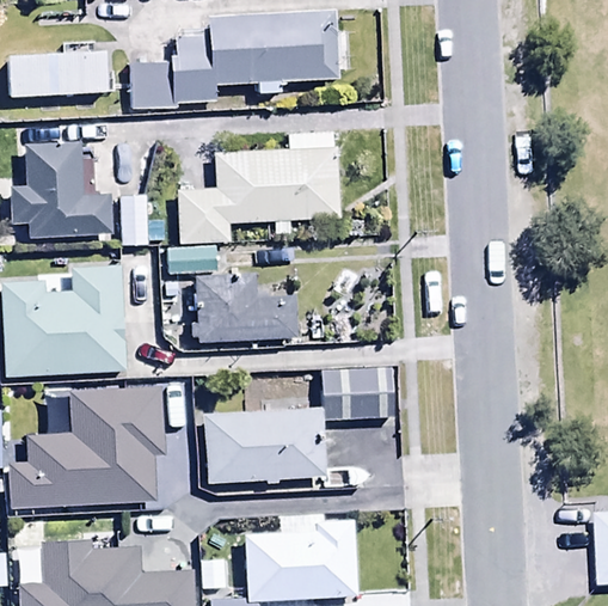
[(341,80),(337,11),(210,17),(212,35),(176,37),(177,57),(169,57),(169,63),(130,66),(133,108),(219,101),(217,85),(259,83),(259,92),(281,91),(281,83),(341,80)]
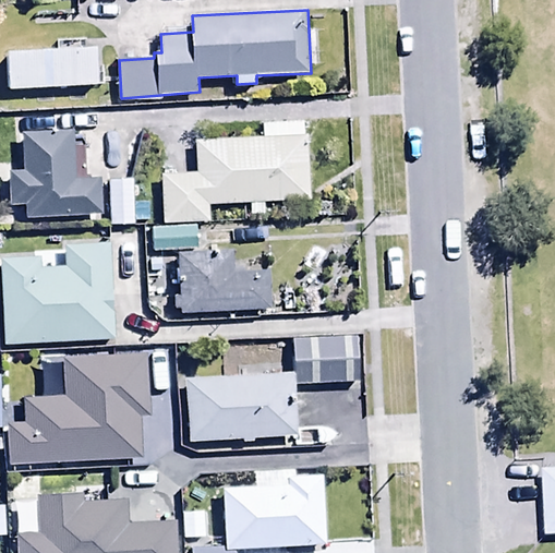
[(8,51),(10,87),(107,83),(105,45),(89,46),(89,38),(60,39),(60,49),(8,51)]
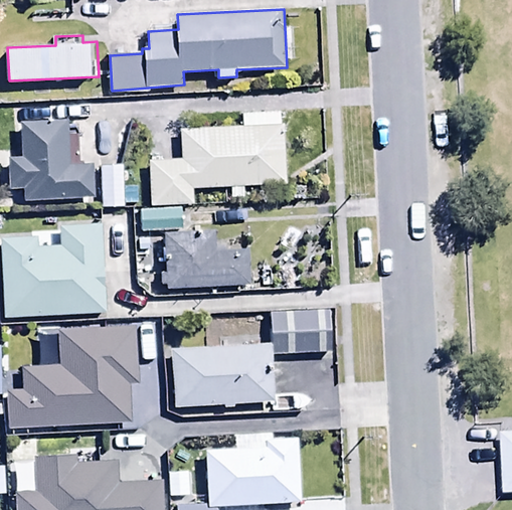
[(244,114),(244,125),(183,129),(185,158),(150,161),(153,205),(195,202),(194,188),(230,186),(231,197),(245,196),(245,185),(286,183),(282,112),(244,114)]
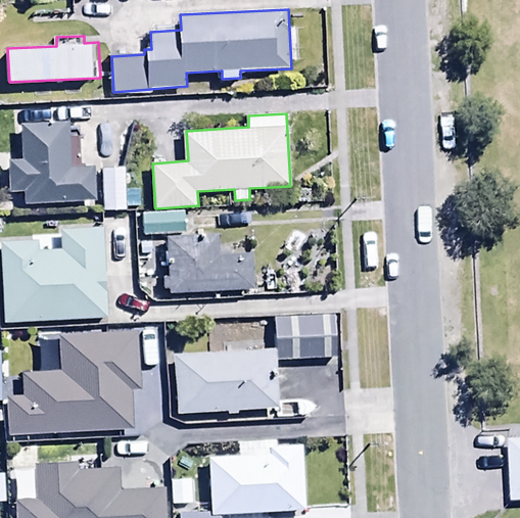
[(25,191),(27,202),(96,199),(95,168),(85,169),(85,159),(78,159),(77,122),(24,124),(25,157),(8,158),(10,192),(25,191)]
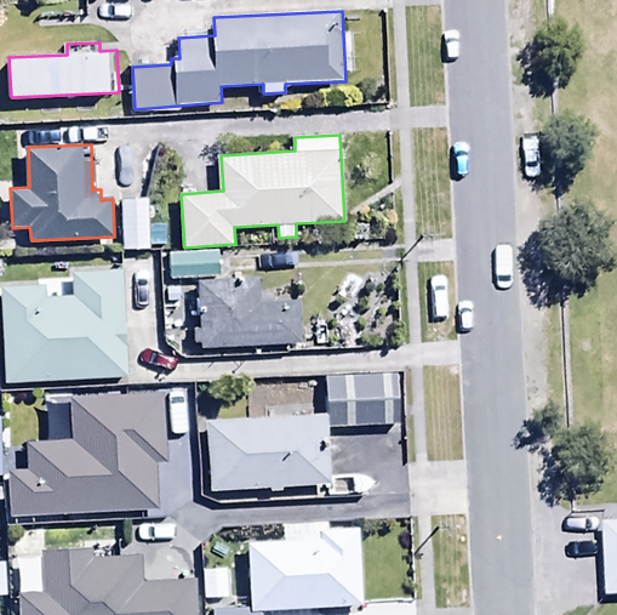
[(150,195),(125,197),(127,249),(152,248),(150,195)]
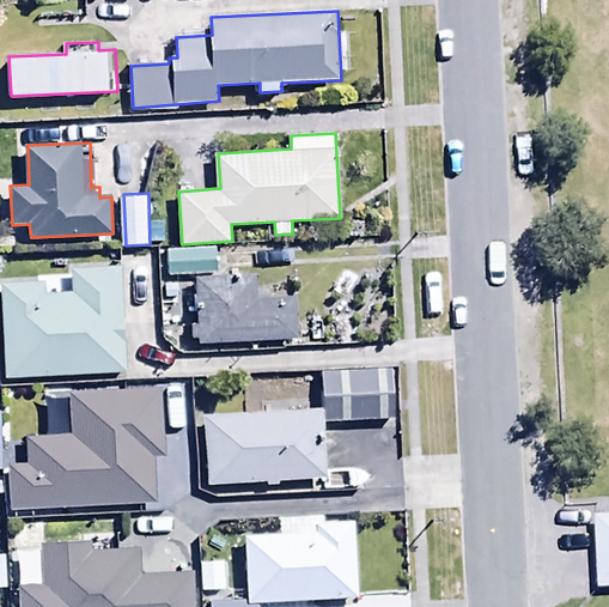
[(217,247),(170,248),(170,272),(218,272),(217,247)]
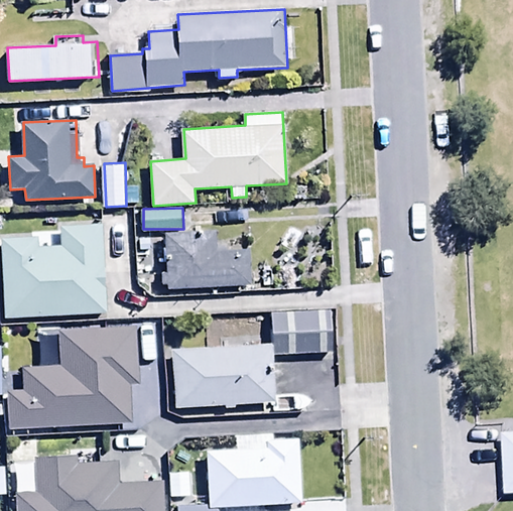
[(2,238),(5,317),(108,312),(103,220),(62,222),(63,245),(39,246),(39,237),(2,238)]
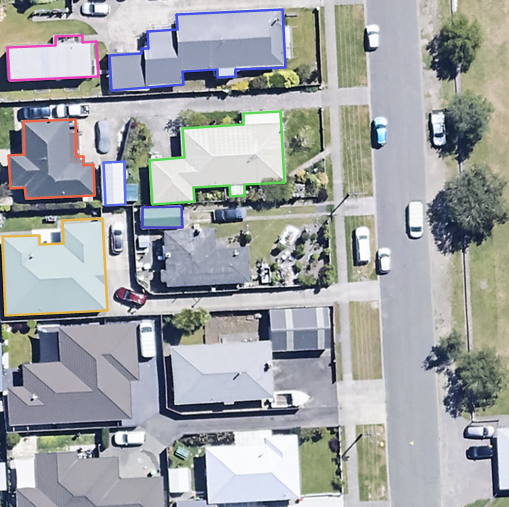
[(214,228),(166,230),(167,268),(161,269),(161,280),(167,280),(168,285),(248,282),(247,245),(214,246),(214,228)]
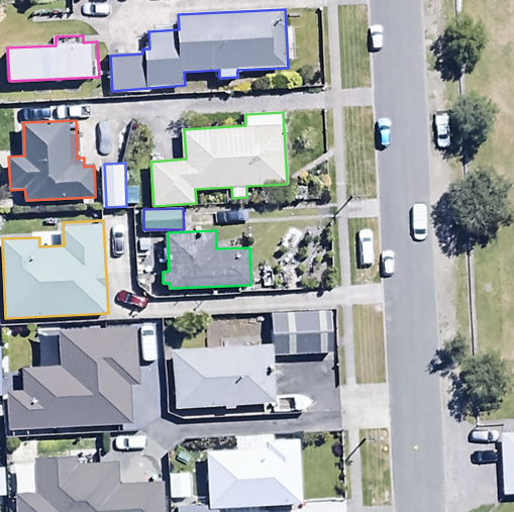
[(171,350),(175,408),(277,401),(274,353),(333,349),(331,308),(272,311),(274,344),(171,350)]
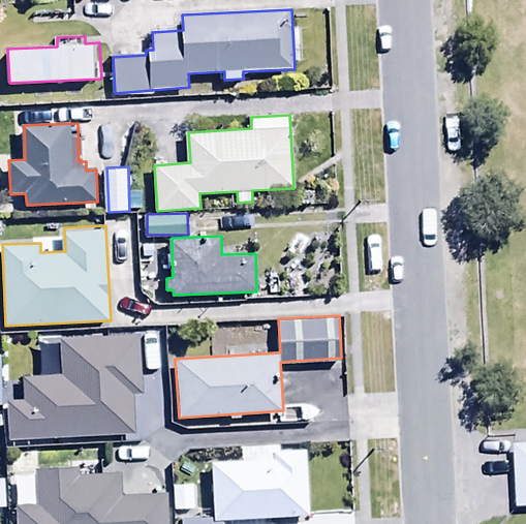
[(8,400),(11,437),(136,429),(133,392),(142,392),(138,332),(61,337),(64,375),(23,377),(25,399),(8,400)]
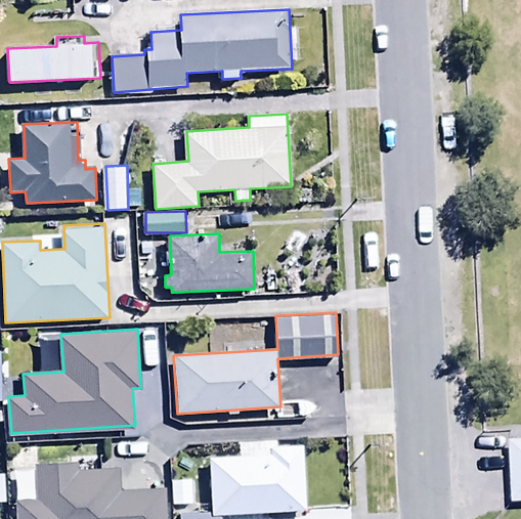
[(223,518),(224,514),(305,511),(303,445),(272,446),(272,455),(209,457),(211,512),(180,513),(180,518),(223,518)]
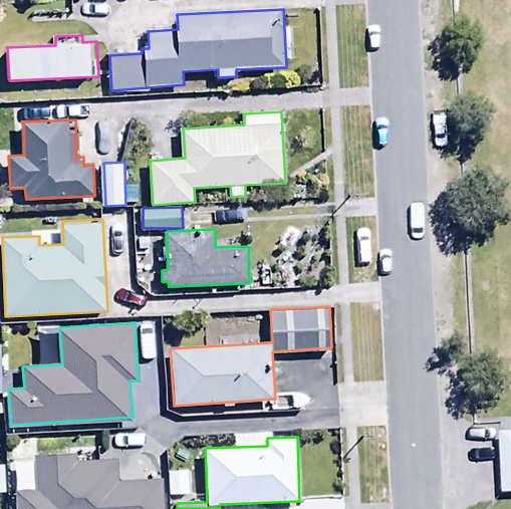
[(15,462),(16,508),(165,508),(164,479),(122,481),(121,458),(76,461),(76,450),(35,452),(36,461),(15,462)]
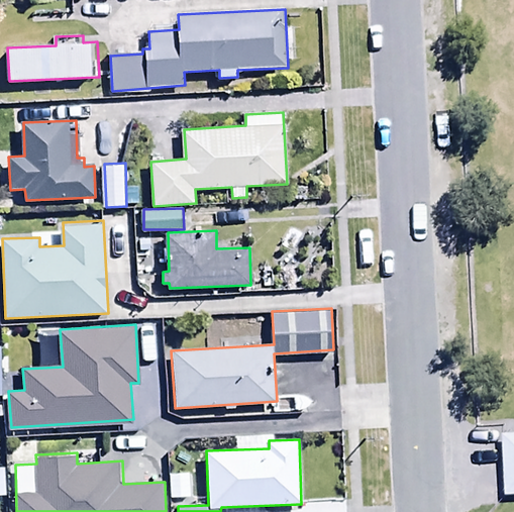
[(192,472),(172,473),(173,497),(192,497),(192,472)]
